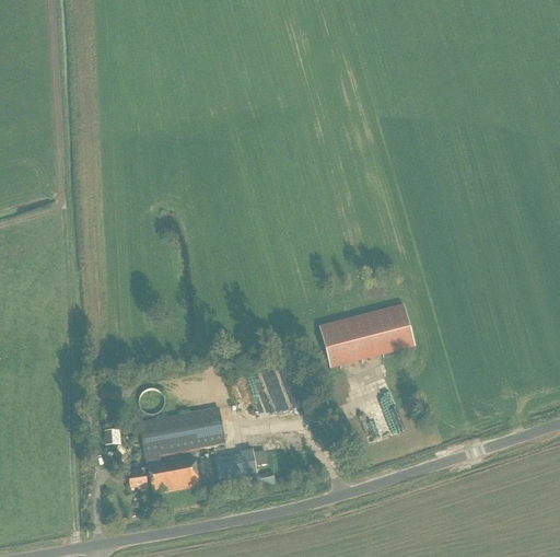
[(405,302),(318,325),(330,369),(416,346),(405,302)]
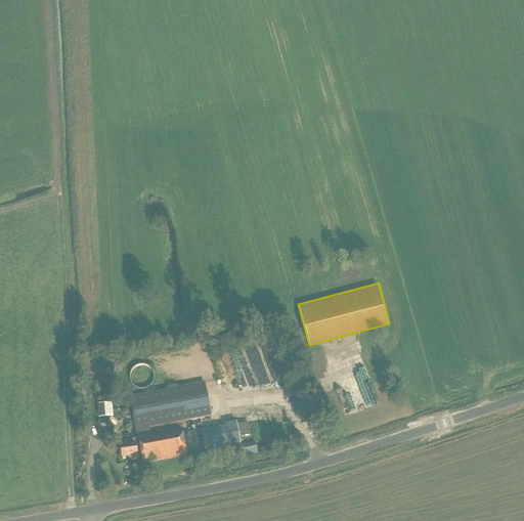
[(143,362),(141,362),(139,362),(137,363),(135,364),(133,365),(132,366),(131,368),(130,371),(129,373),(129,375),(129,377),(130,379),(131,381),(132,383),(133,384),(135,385),(137,386),(139,387),(141,387),(143,387),(145,386),(147,385),(148,384),(150,382),(151,381),(153,379),(153,377),(154,375),(153,373),(153,371),(151,368),(150,366),(148,365),(147,364),(145,363),(143,362)]
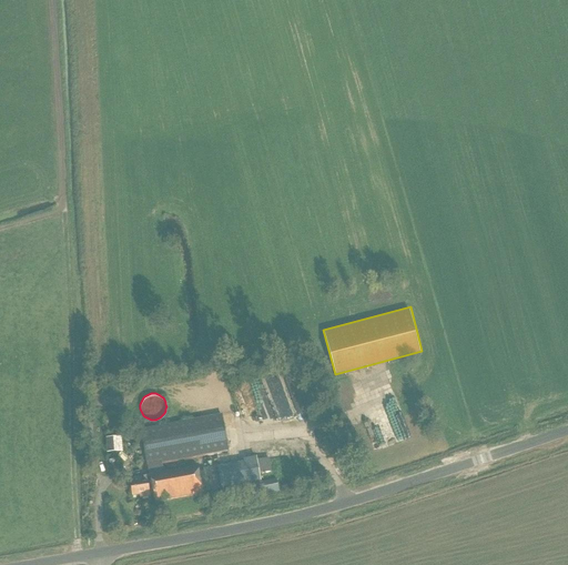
[(141,427),(149,471),(150,473),(143,474),(144,482),(130,484),(132,494),(140,493),(140,496),(150,494),(149,490),(152,490),(154,500),(203,491),(198,464),(164,471),(162,461),(227,449),(222,413),(141,427)]
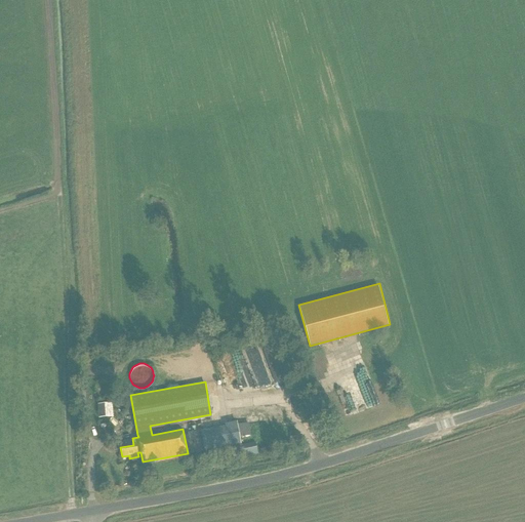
[(114,400),(98,400),(98,414),(114,413),(114,400)]
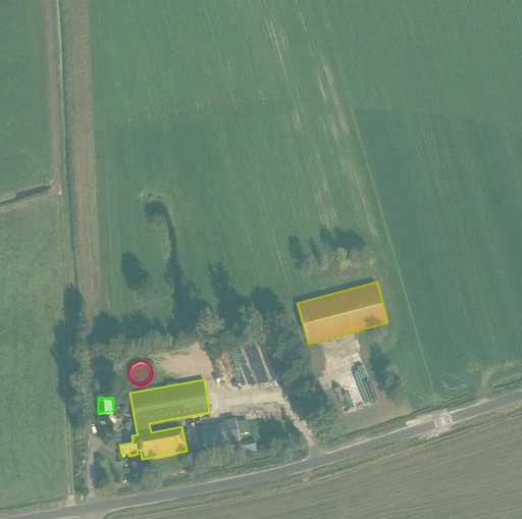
[(241,443),(236,418),(223,420),(224,423),(200,427),(204,450),(241,443)]
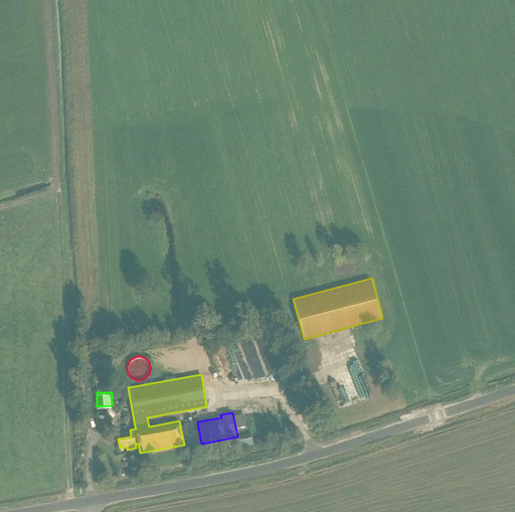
[(251,432),(238,435),(240,445),(253,441),(251,432)]
